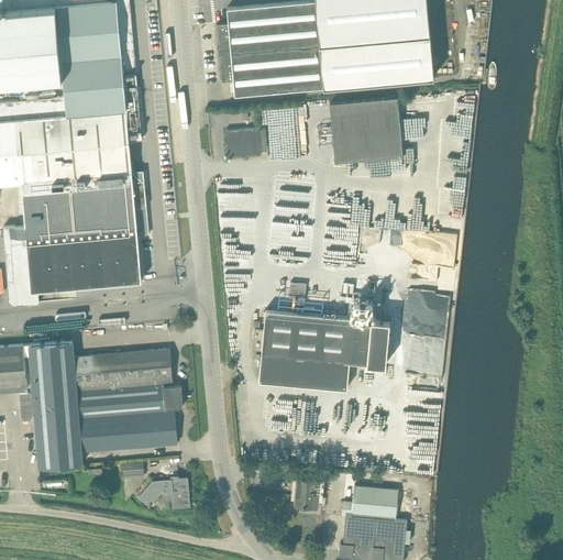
[(0,0),(0,86),(64,81),(65,99),(0,105),(0,185),(22,184),(26,238),(31,293),(130,284),(142,283),(138,239),(148,237),(143,173),(132,174),(130,143),(142,142),(130,0),(113,2),(112,0),(0,0)]
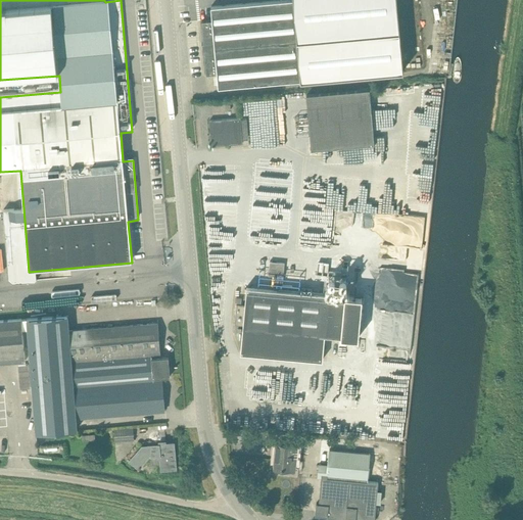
[(403,74),(399,34),(396,0),(292,0),(293,2),(211,9),(212,24),(201,25),(203,46),(202,47),(203,56),(204,56),(206,78),(217,77),(219,90),(300,83),(403,74)]
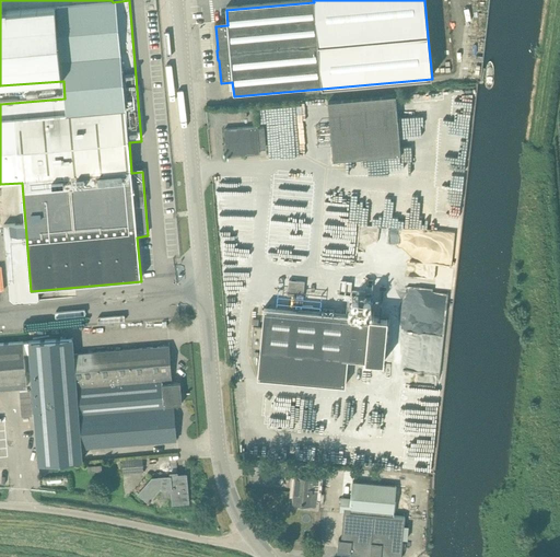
[(396,100),(328,105),(334,164),(400,158),(396,100)]
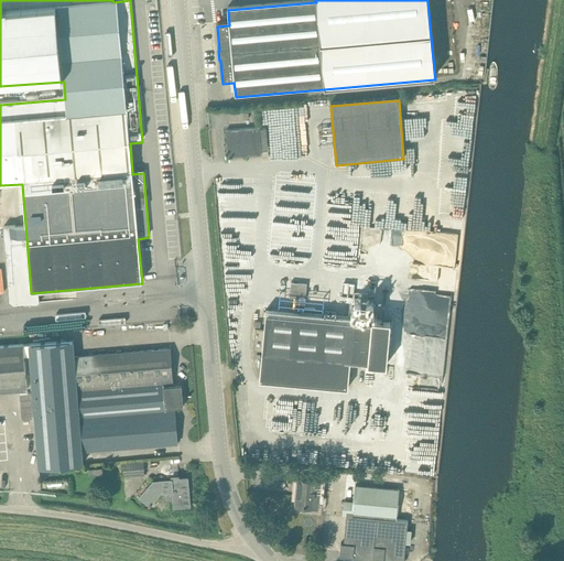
[(226,133),(228,161),(261,159),(259,130),(226,133)]
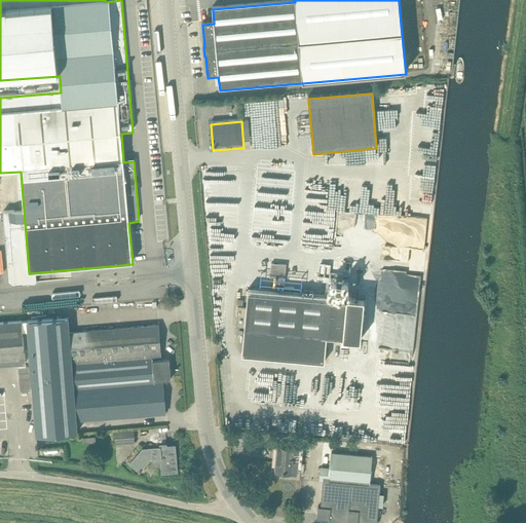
[(366,302),(258,292),(249,291),(247,309),(238,309),(236,330),(245,331),(242,358),(326,366),(329,340),(362,343),(366,302)]
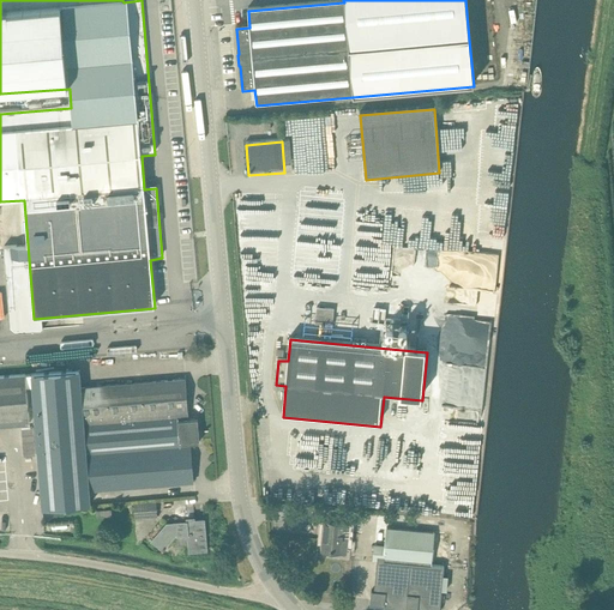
[(185,420),(188,420),(185,382),(80,391),(79,374),(31,378),(37,442),(41,500),(42,512),(90,507),(89,494),(193,487),(190,450),(187,450),(187,447),(199,446),(198,422),(185,423),(185,420)]
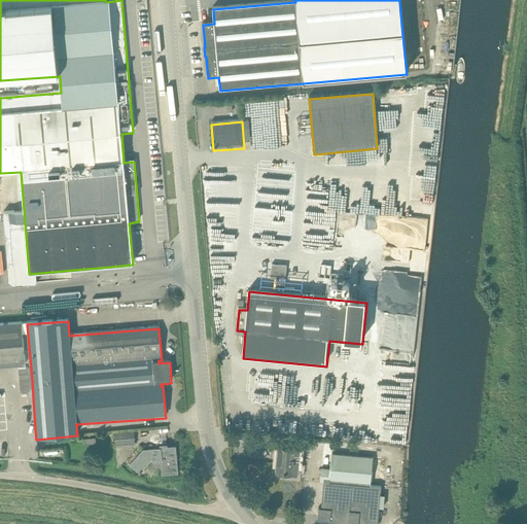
[(0,369),(25,367),(22,324),(0,326),(0,369)]
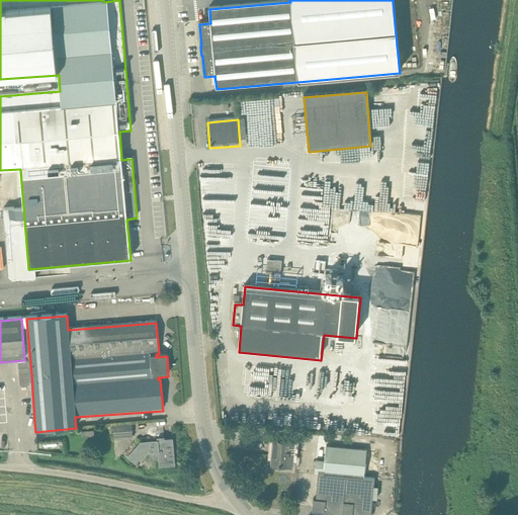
[(385,425),(384,434),(395,434),(396,425),(385,425)]
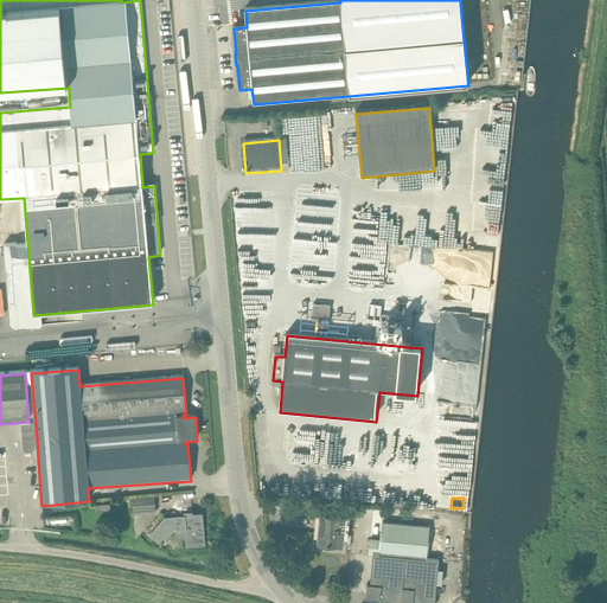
[(133,517),(155,515),(154,501),(132,502),(133,517)]
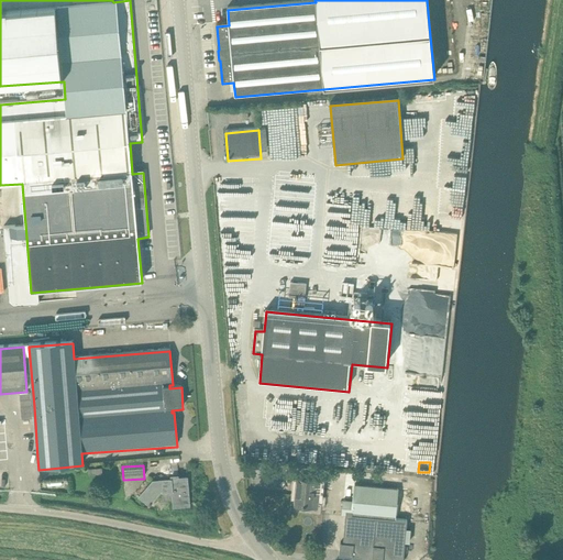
[(152,484),(146,491),(140,500),(148,507),(150,508),(152,506),(151,506),(159,495),(172,494),(174,511),(190,508),(187,480),(173,481),(173,483),(152,484)]
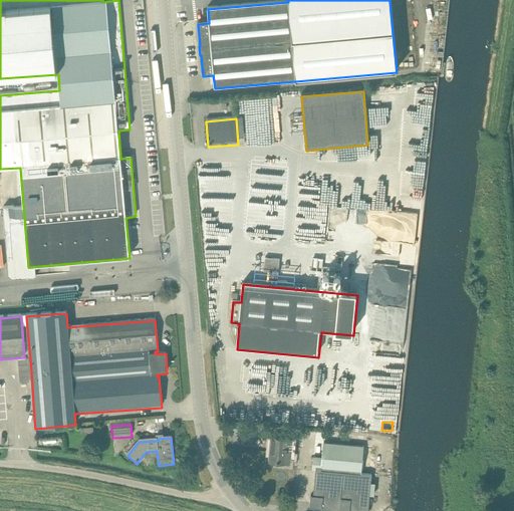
[(285,466),(286,456),(287,450),(291,450),(292,442),(272,440),(269,464),(285,466)]
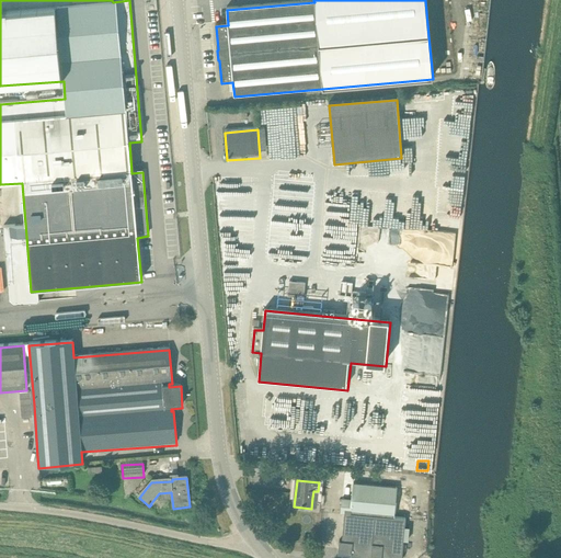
[(342,501),(341,516),(344,516),(345,512),(351,513),(351,516),(375,519),(370,557),(402,557),(403,553),(407,519),(405,519),(408,491),(353,486),(352,502),(342,501)]
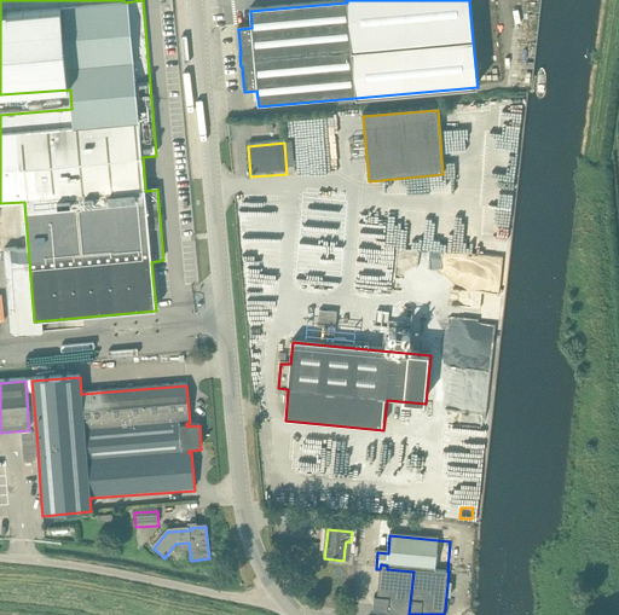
[(374,601),(372,613),(387,614),(409,614),(414,572),(387,569),(387,566),(381,564),(380,569),(377,599),(374,599),(374,601)]
